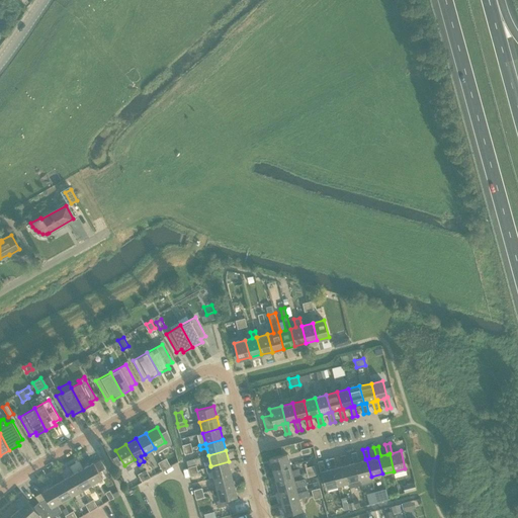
[(366,459),(365,459),(358,461),(356,451),(351,452),(354,462),(355,462),(361,484),(373,481),(371,477),(366,459)]
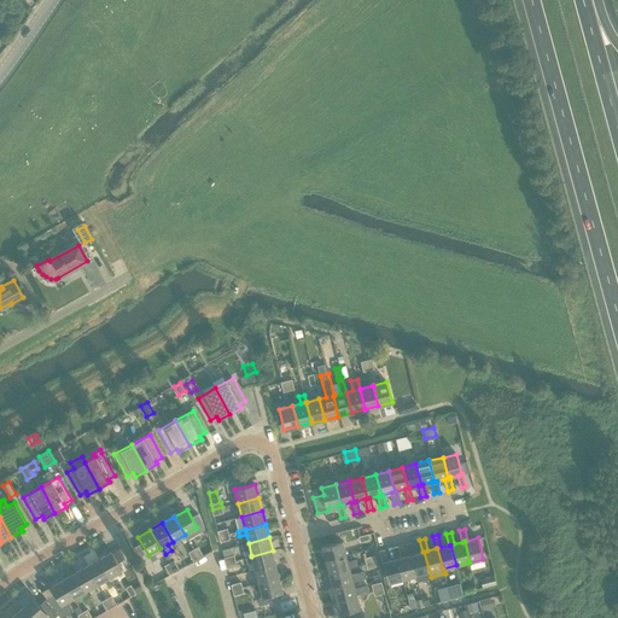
[(321,546),(326,560),(347,554),(343,541),(321,546)]
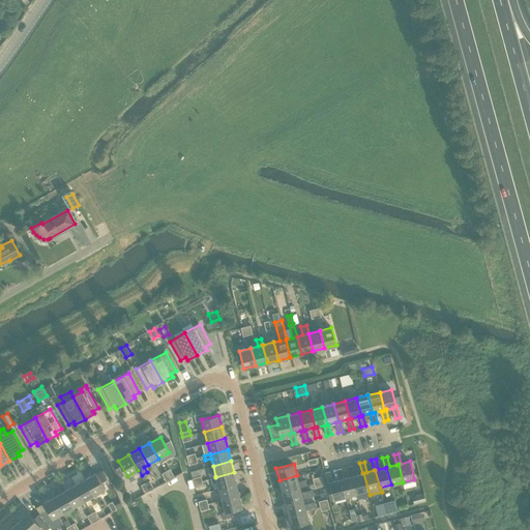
[(363,473),(362,473),(355,475),(353,465),(348,466),(351,476),(352,476),(358,498),(370,495),(363,473)]
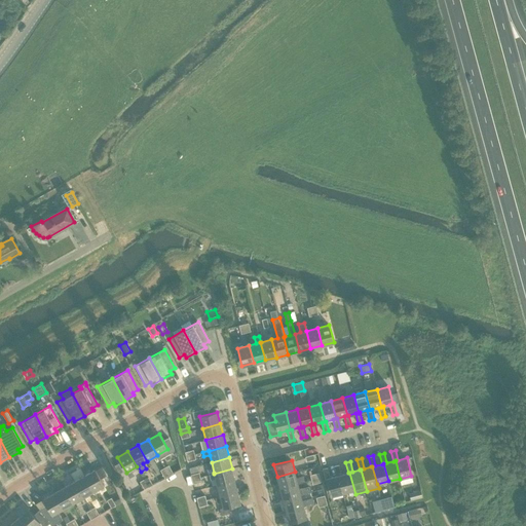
[(338,475),(342,493),(344,492),(345,497),(355,494),(349,473),(348,473),(341,475),(339,464),(334,465),(336,476),(338,475)]
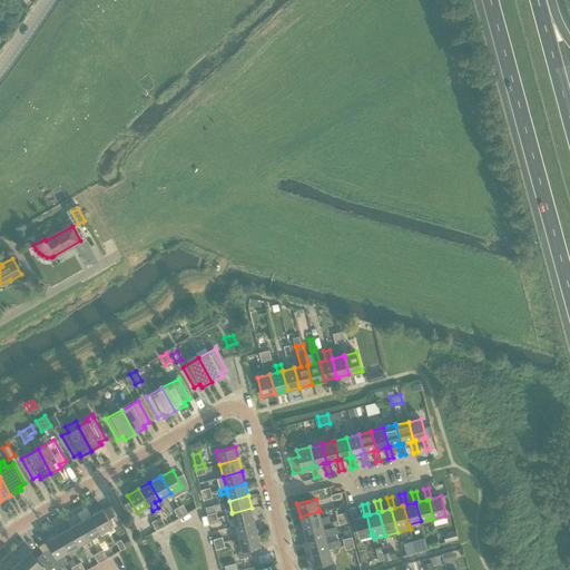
[(178,507),(183,514),(187,512),(183,504),(178,507)]
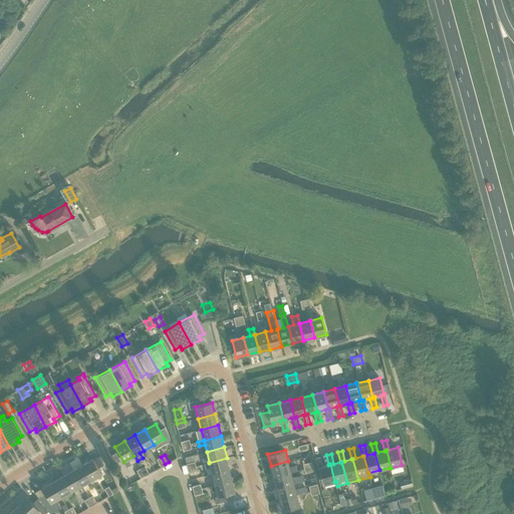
[(82,465),(91,480),(101,474),(98,468),(104,464),(98,456),(93,459),(92,459),(82,465)]
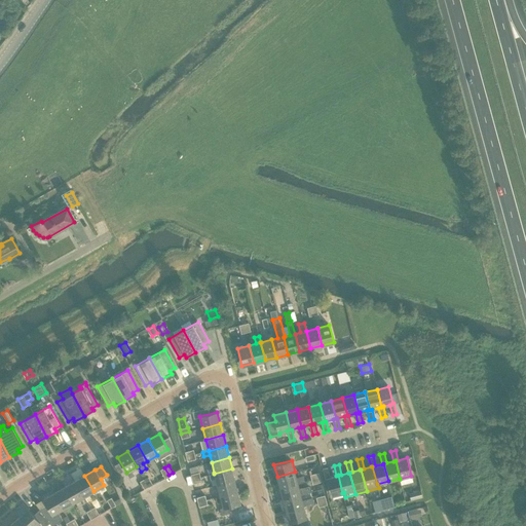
[(331,495),(342,493),(338,475),(336,476),(330,477),(327,467),(323,468),(326,479),(327,479),(331,495)]
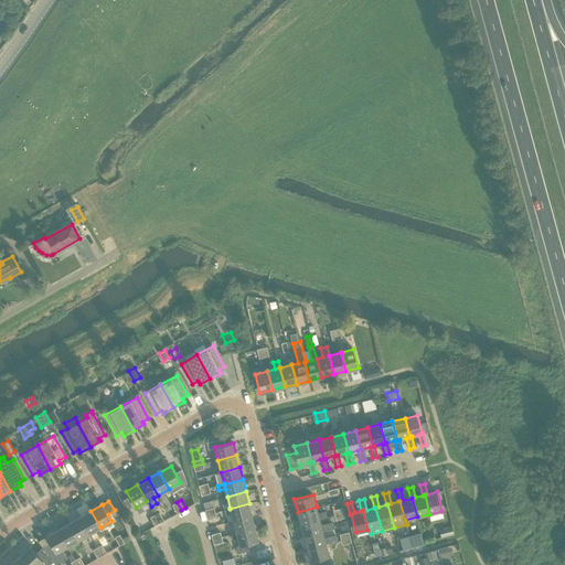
[(252,515),(249,503),(230,509),(230,508),(224,510),(226,514),(231,513),(233,521),(252,515)]
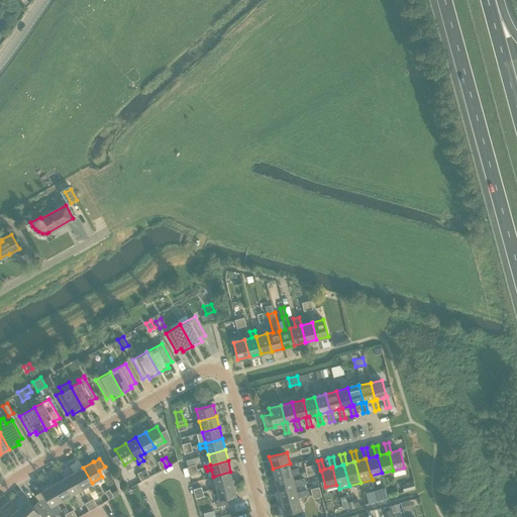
[(290,463),(273,469),(275,480),(293,475),(290,463)]
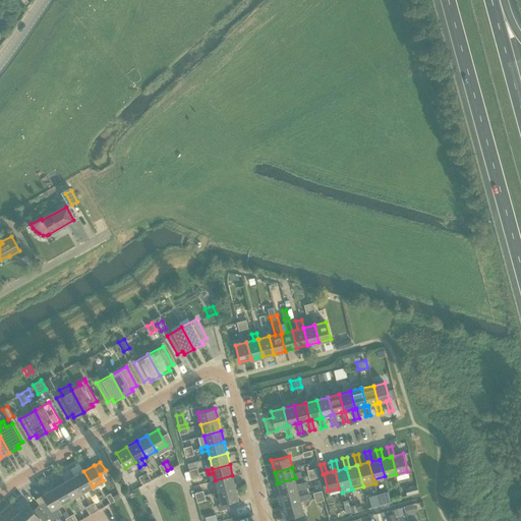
[(73,476),(82,493),(93,486),(83,471),(73,476)]
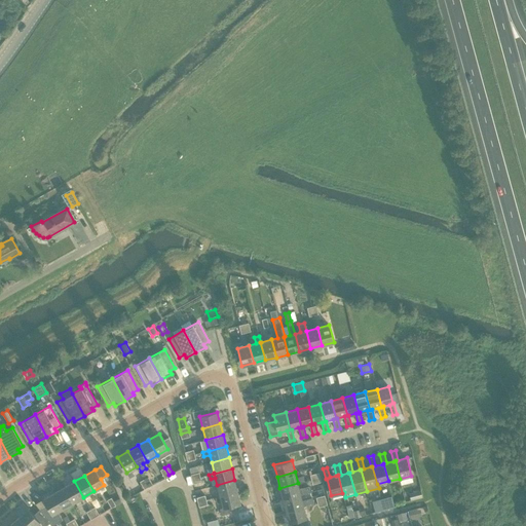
[(144,479),(148,487),(153,484),(148,477),(144,479)]
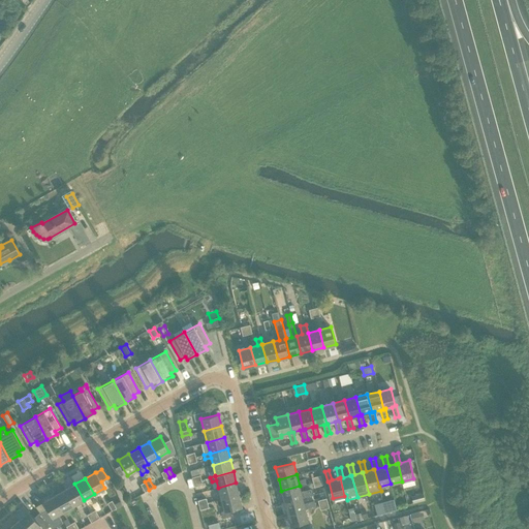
[(145,492),(149,490),(145,481),(141,485),(145,492)]
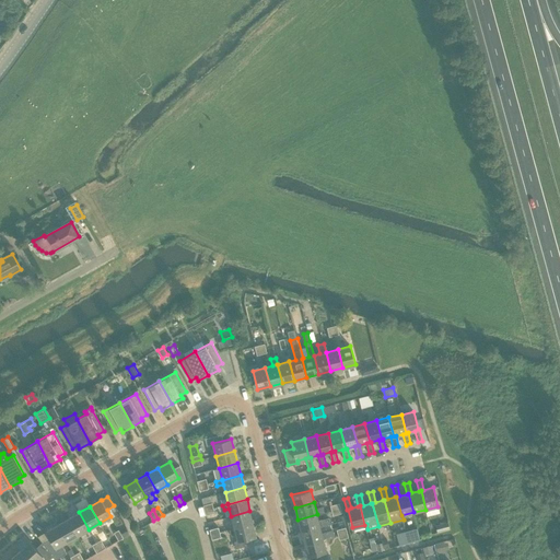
[(234,528),(253,523),(249,511),(231,516),(234,528)]
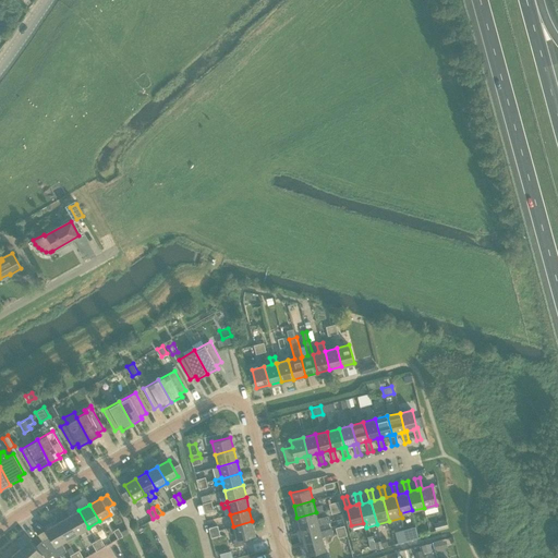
[(77,533),(88,528),(79,510),(68,517),(77,533)]
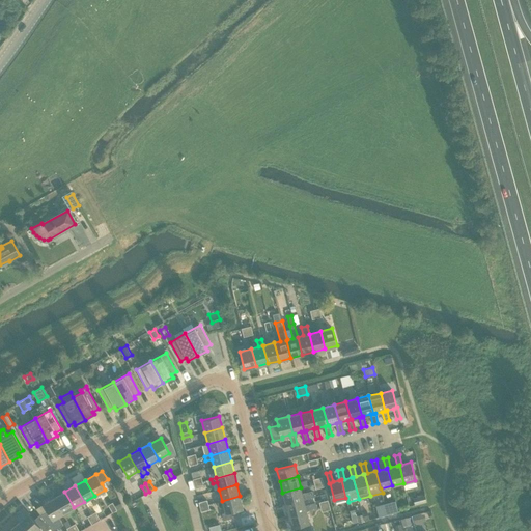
[(301,487),(282,493),(285,504),(304,499),(301,487)]
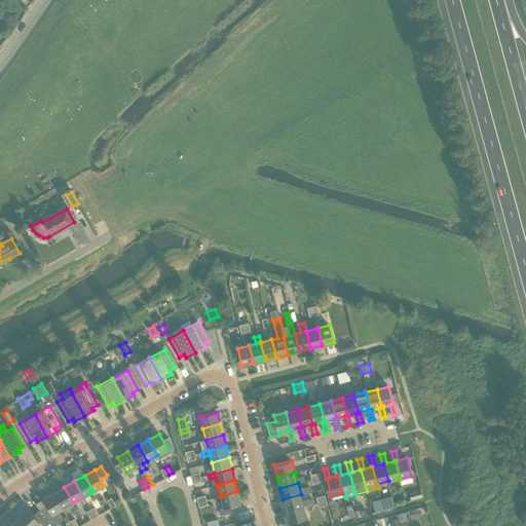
[(63,509),(73,502),(64,487),(53,493),(63,509)]
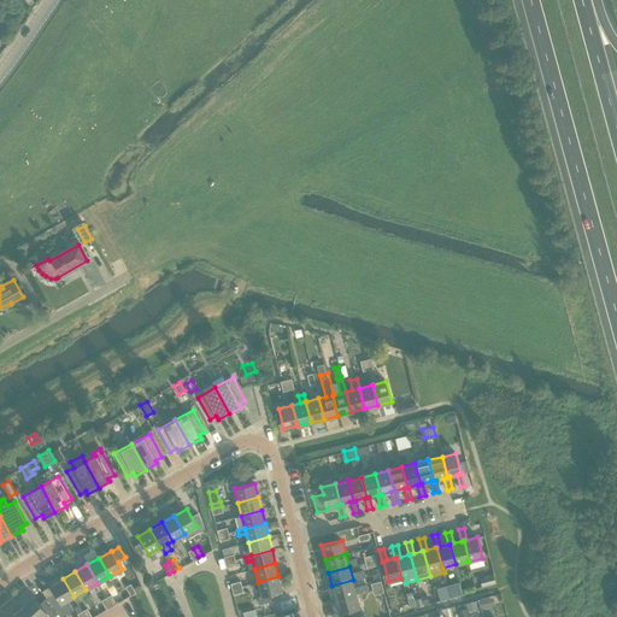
[(495,582),(493,575),(480,579),(482,586),(495,582)]
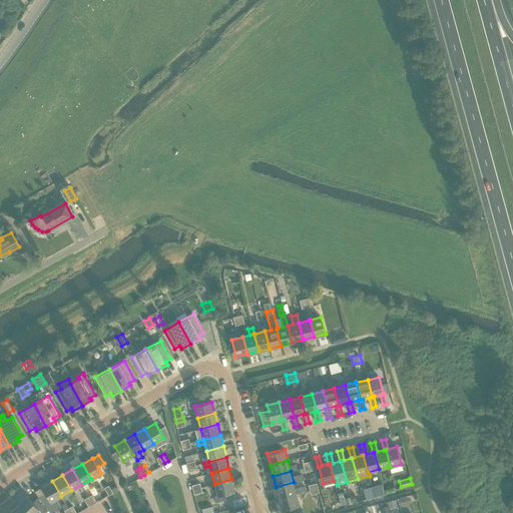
[(234,491),(231,479),(214,484),(209,485),(210,490),(215,489),(217,495),(214,496),(216,502),(225,499),(224,493),(234,491)]
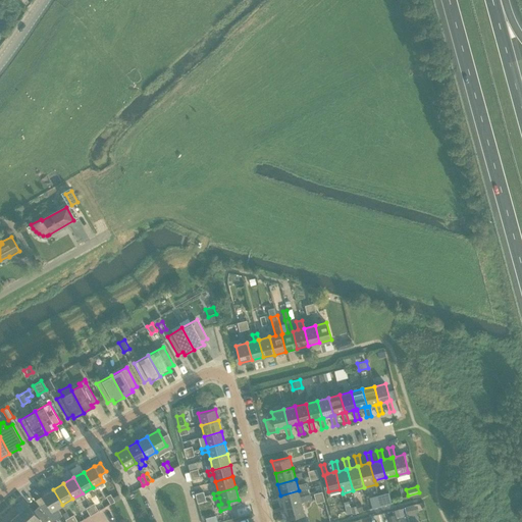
[(57,508),(62,505),(53,489),(43,496),(47,503),(40,506),(52,521),(62,516),(57,508)]
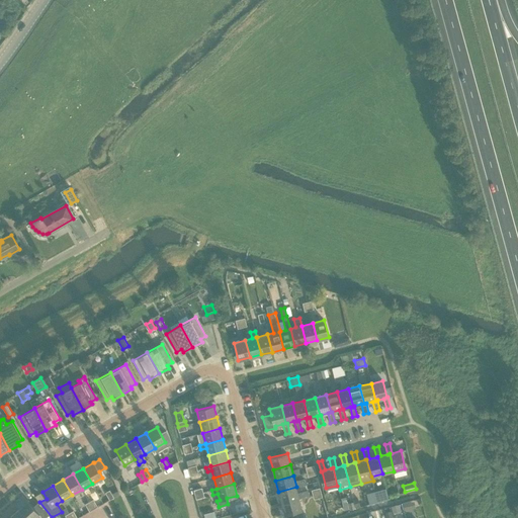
[(296,487),(278,492),(281,503),(298,498),(296,487)]
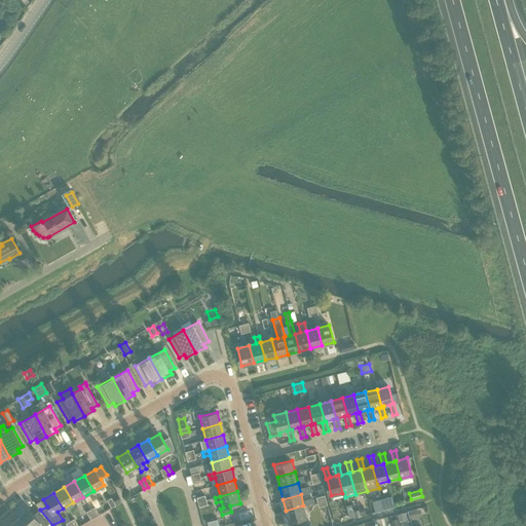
[(111,508),(115,505),(111,497),(107,500),(111,508)]
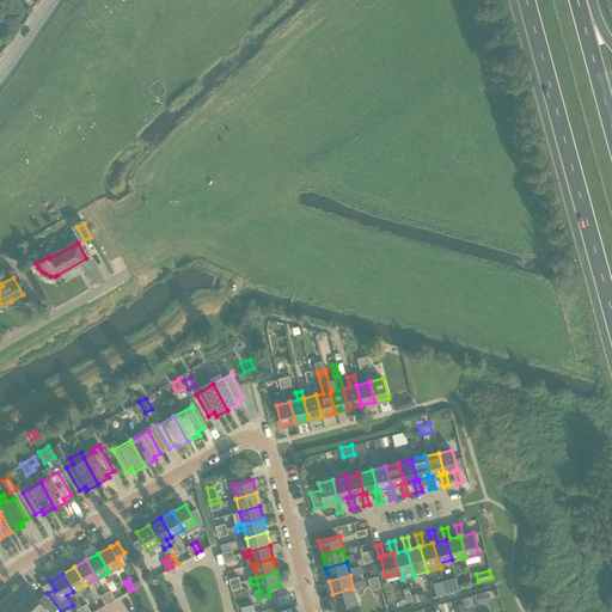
[(420,599),(417,592),(410,593),(409,587),(403,588),(407,603),(420,599)]
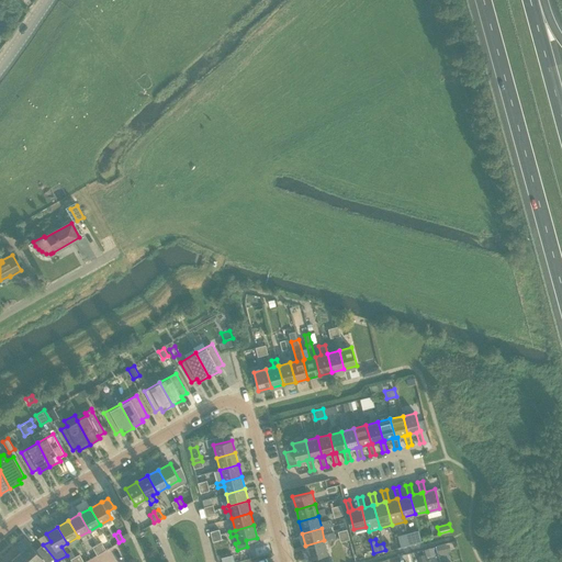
[(324,540),(305,546),(308,558),(328,553),(324,540)]
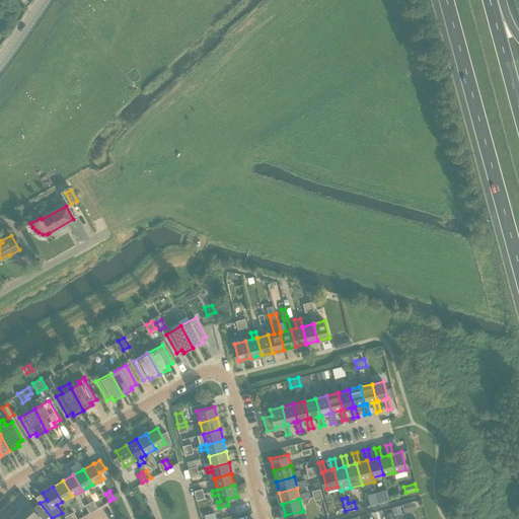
[(89,503),(93,510),(97,508),(93,500),(89,503)]
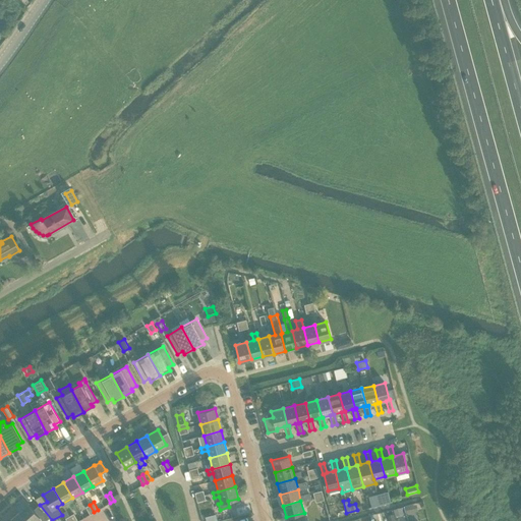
[(27,504),(18,512),(26,520),(36,520),(40,518),(42,520),(46,520),(50,518),(38,506),(33,510),(27,504)]
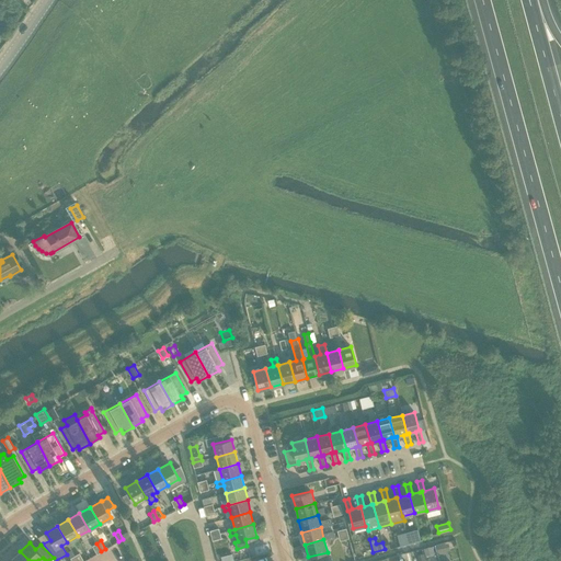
[(96,553),(101,551),(96,544),(92,546),(96,553)]
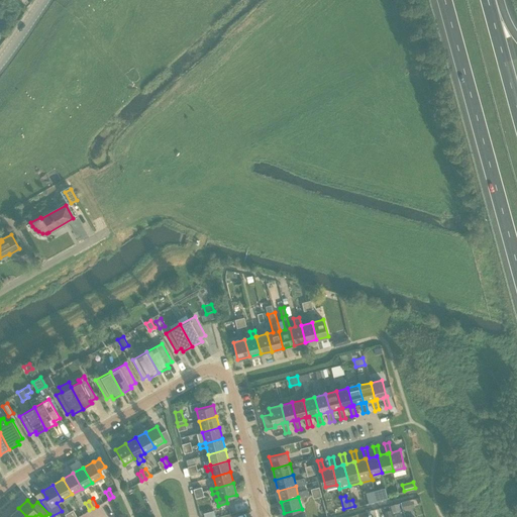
[(26,516),(18,508),(10,516),(26,516)]
